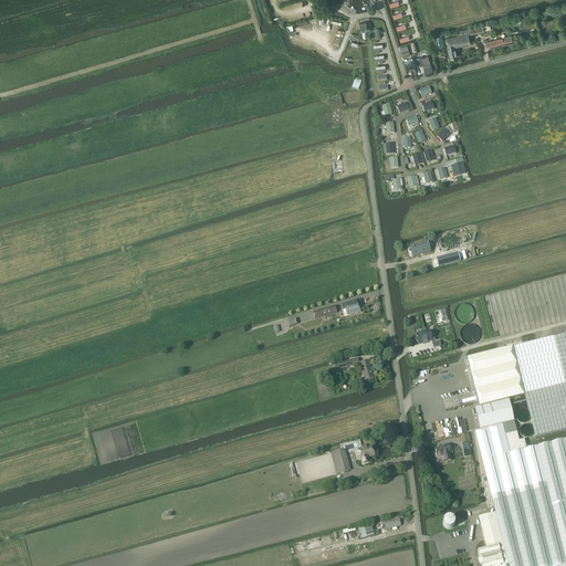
[(471,34),(484,32),(484,31),(483,27),(470,29),(470,28),(456,31),(457,37),(446,39),(450,59),(457,56),(456,48),(470,44),(468,34),(470,33),(471,34)]
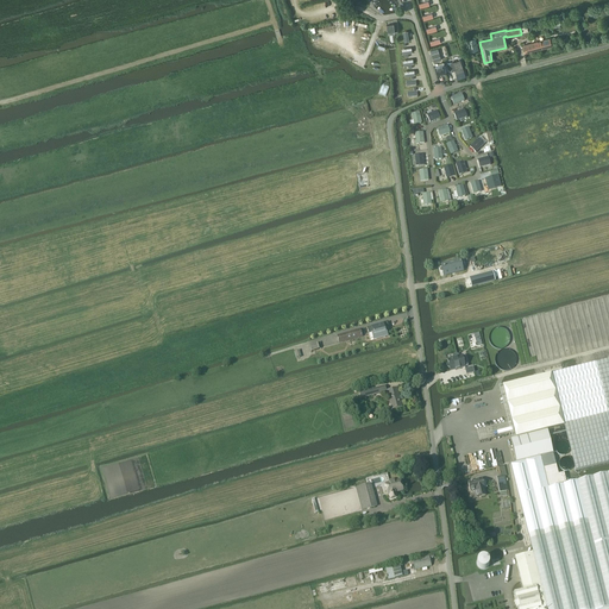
[(478,50),(476,38),(465,41),(468,51),(478,50)]
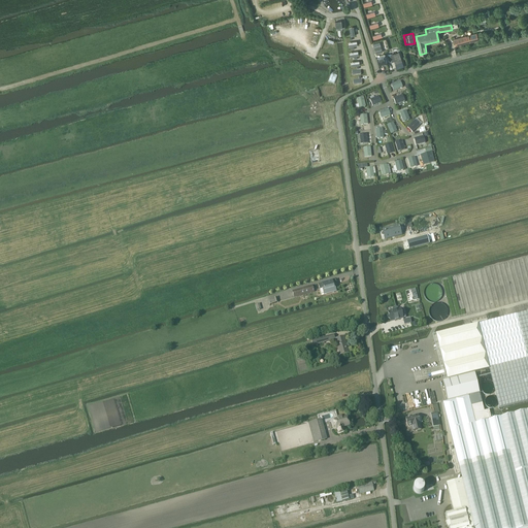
[(455,46),(479,40),(476,33),(453,39),(455,46)]
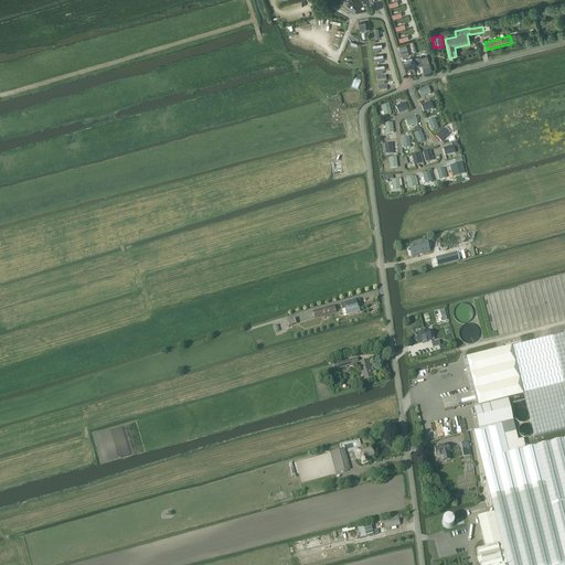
[(402,57),(409,55),(406,45),(398,48),(402,57)]
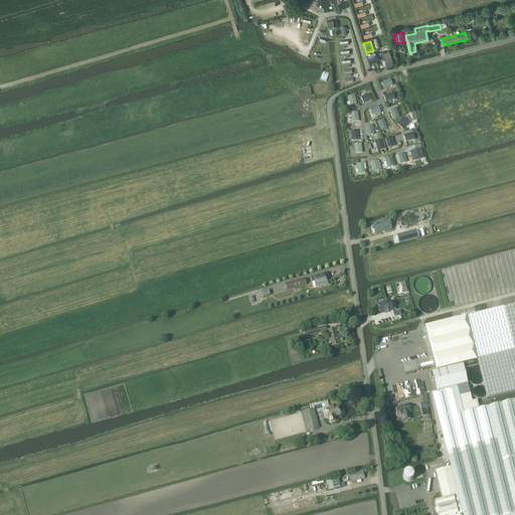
[(393,65),(389,50),(378,54),(380,60),(385,59),(387,66),(393,65)]
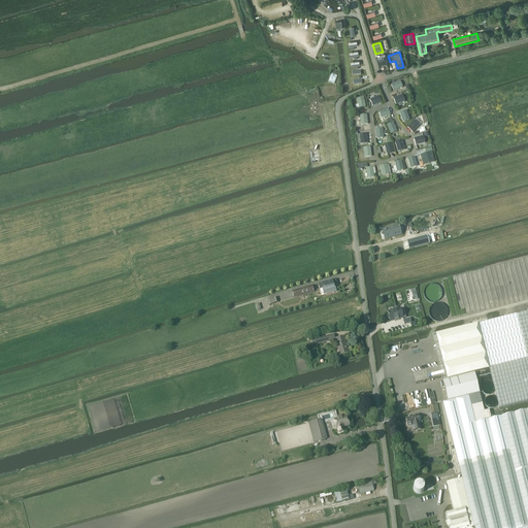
[(385,56),(386,56),(385,54),(381,56),(381,57),(377,58),(380,65),(387,63),(385,56)]
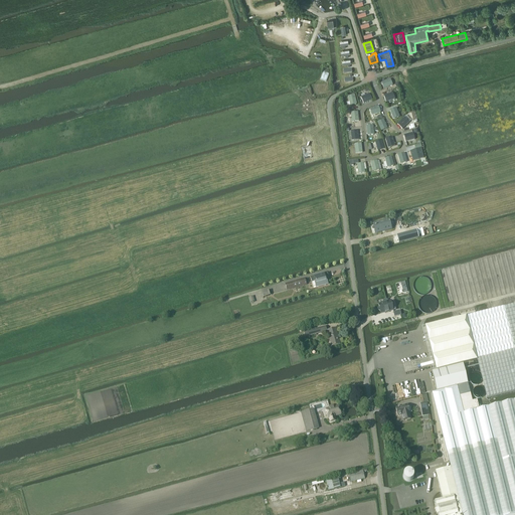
[(390,78),(385,80),(383,81),(381,82),(384,89),(393,86),(390,78)]
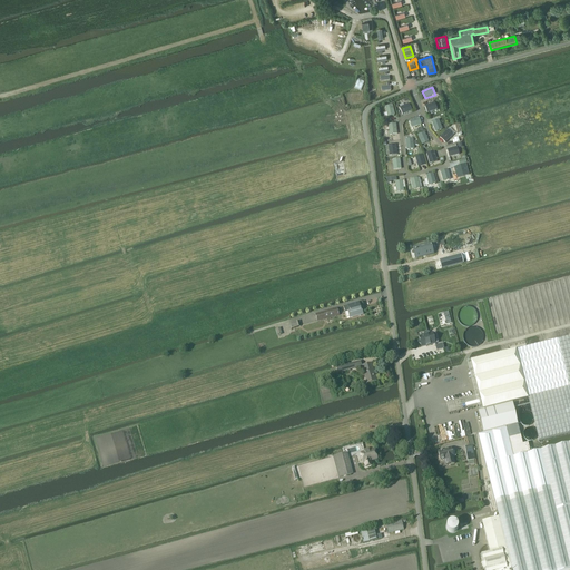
[(428,114),(438,109),(434,102),(425,106),(428,114)]
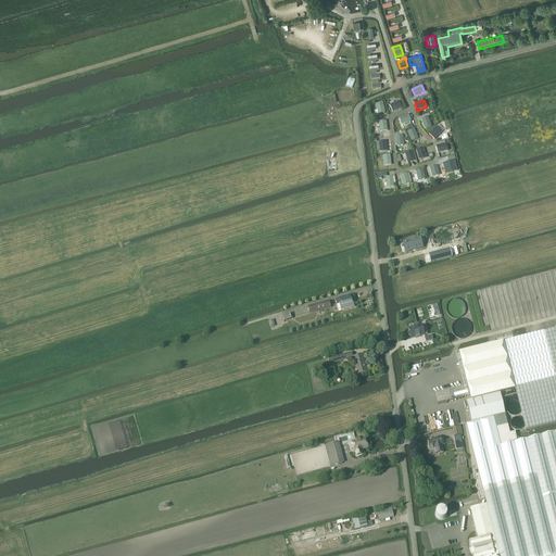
[(392,112),(402,108),(400,101),(390,105),(392,112)]
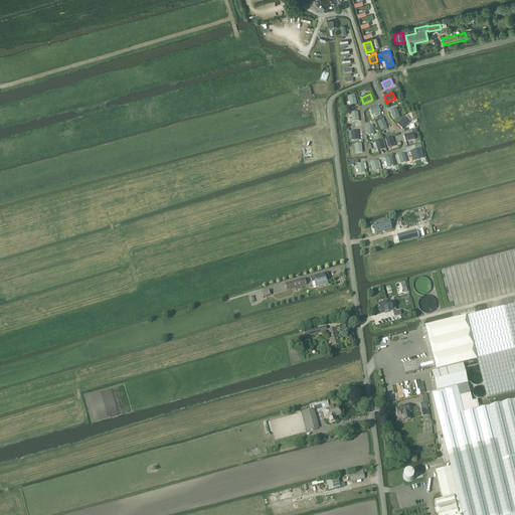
[(350,106),(357,104),(355,95),(348,97),(350,106)]
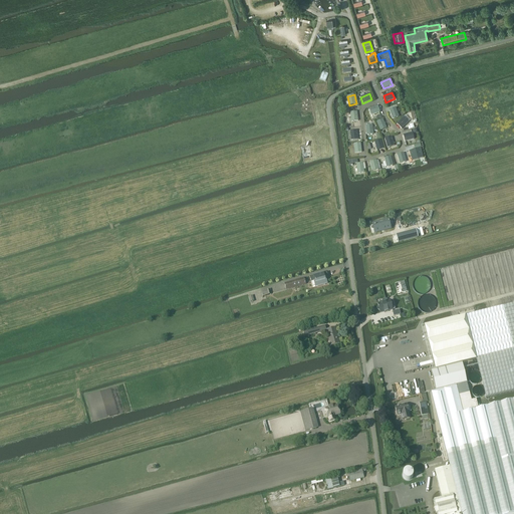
[(370,114),(379,112),(378,105),(368,108),(370,114)]
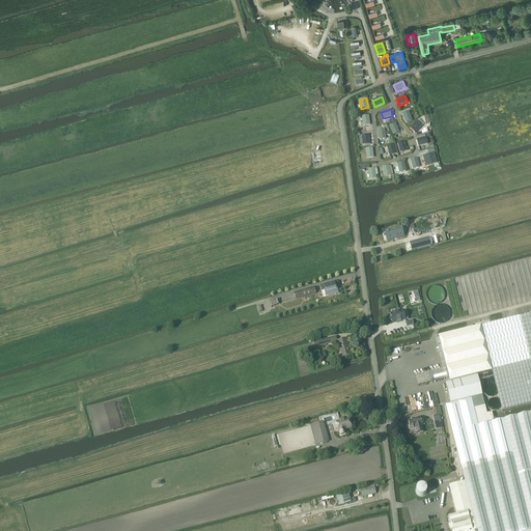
[(406,122),(412,120),(409,111),(402,114),(406,122)]
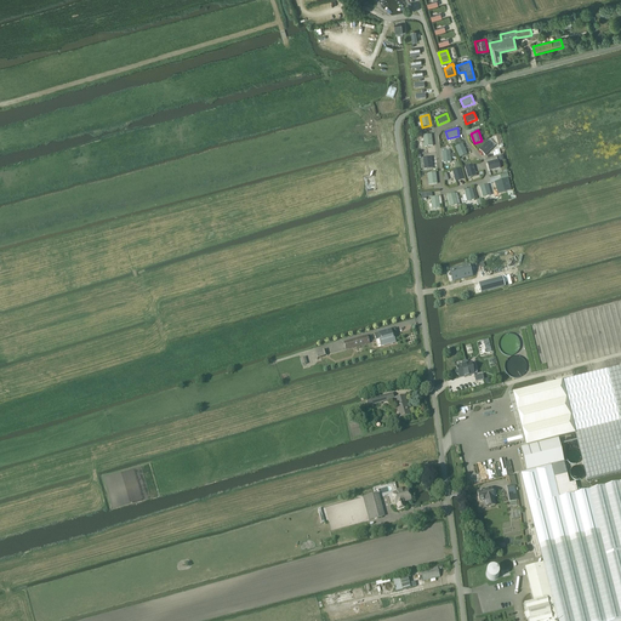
[(425,147),(433,147),(432,135),(423,136),(425,147)]
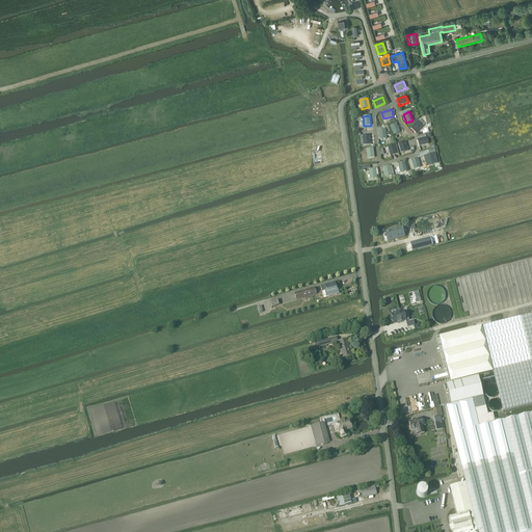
[(418,122),(410,128),(416,133),(422,126),(418,122)]
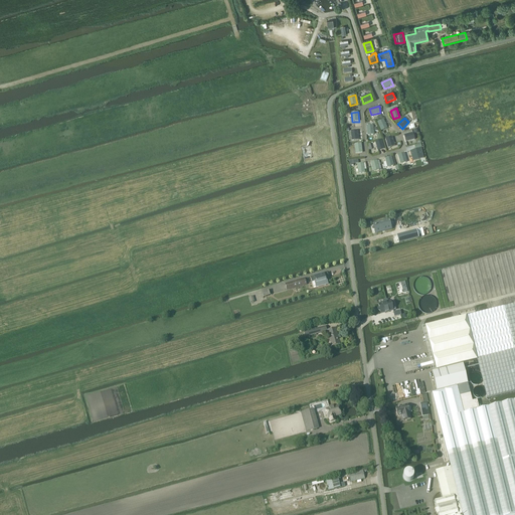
[(381,131),(387,128),(383,120),(377,122),(381,131)]
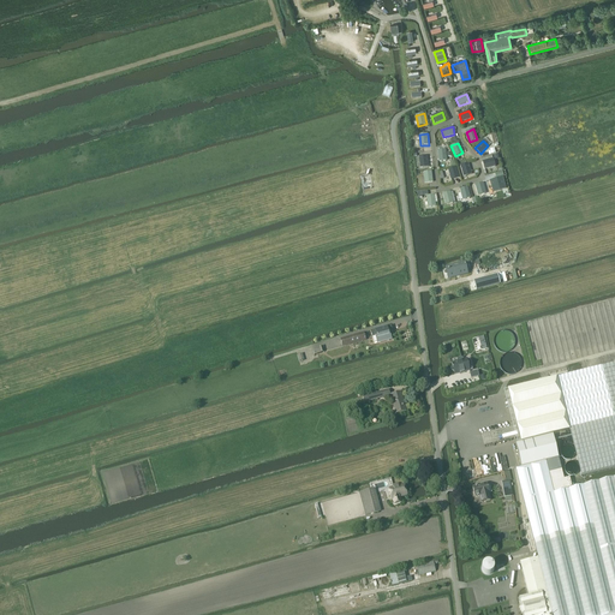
[(484,169),(496,167),(494,159),(483,161),(484,169)]
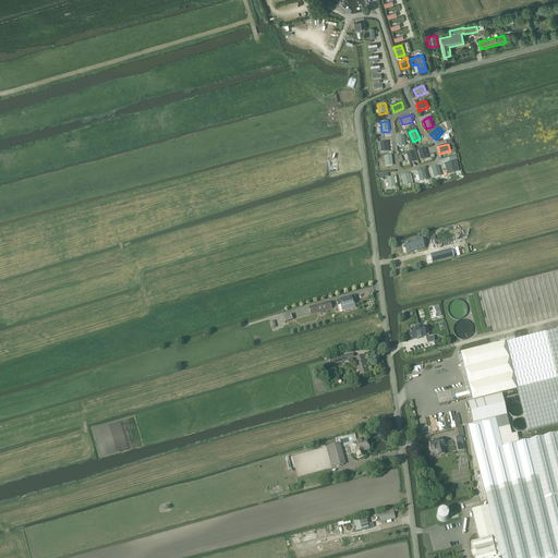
[(421,160),(428,158),(425,148),(417,150),(421,160)]
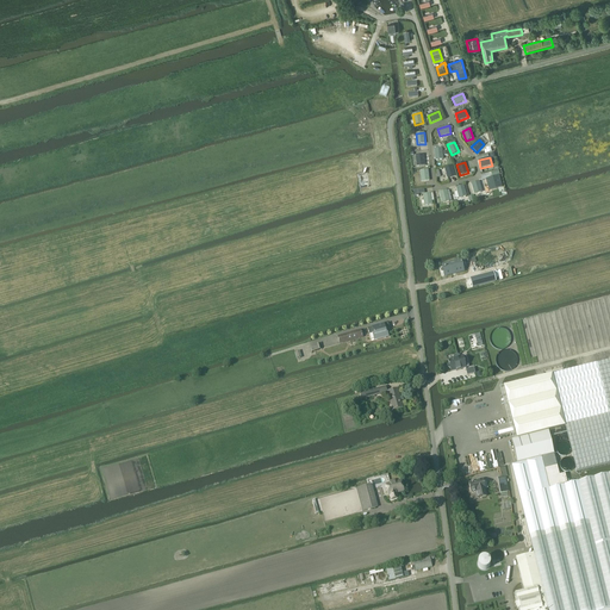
[(448,179),(455,176),(452,166),(444,168),(448,179)]
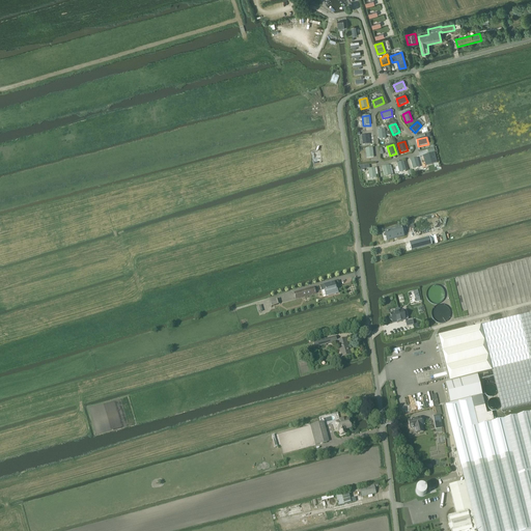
[(424,156),(426,165),(437,163),(434,154),(424,156)]
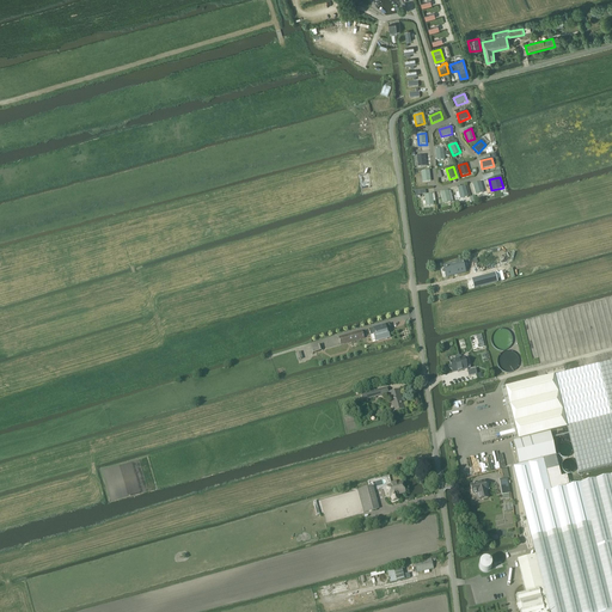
[(472,184),(476,195),(484,193),(481,182),(472,184)]
